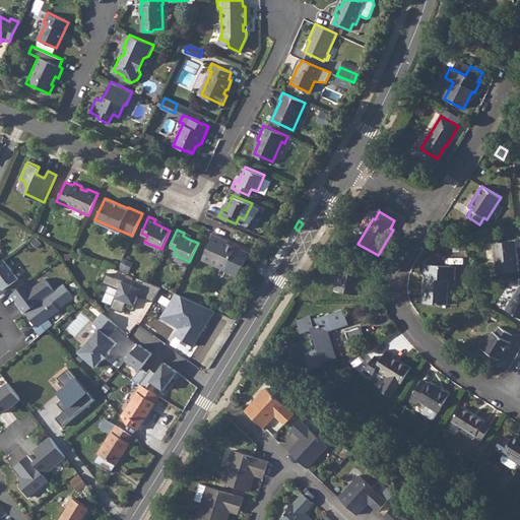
[(225,244),(220,241),(221,239),(213,235),(202,259),(224,269),(224,270),(236,275),(250,254),(236,247),(235,248),(225,244)]
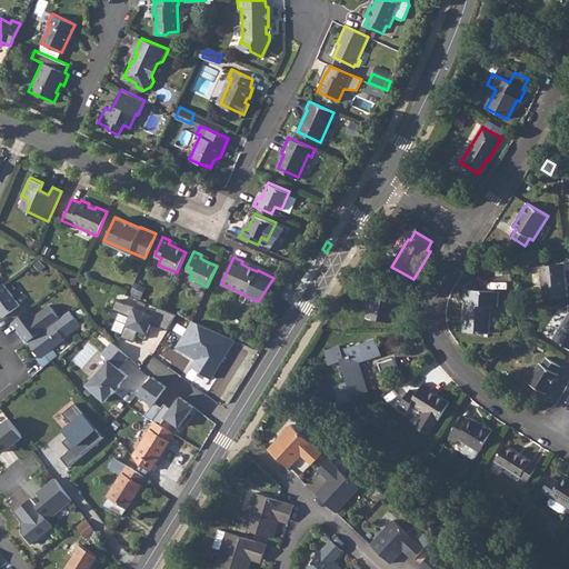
[(563,263),(539,267),(542,299),(567,297),(563,263)]
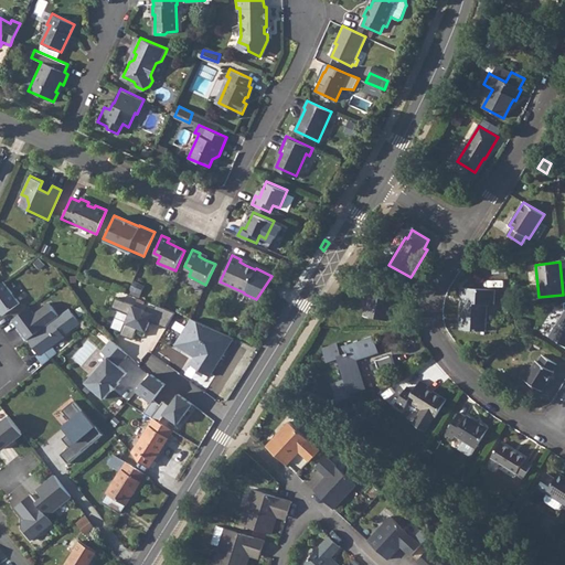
[(4,280),(0,283),(0,308),(3,313),(20,301),(4,280)]
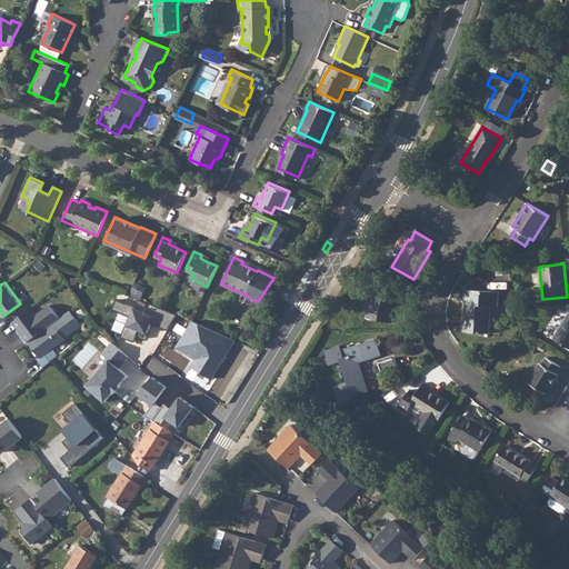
[(132,293),(142,298),(147,289),(137,285),(132,293)]
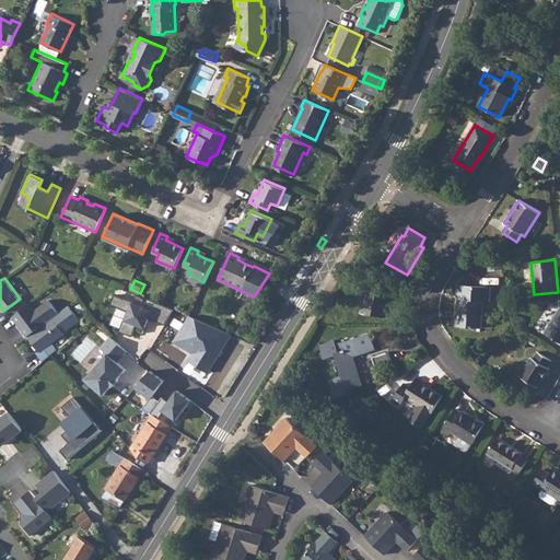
[(369,281),(362,313),(384,317),(391,286),(369,281)]
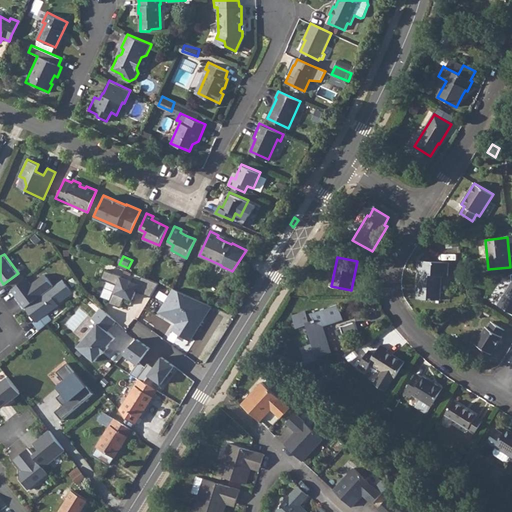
[(419,261),(416,298),(440,300),(442,276),(448,276),(448,264),(419,261)]
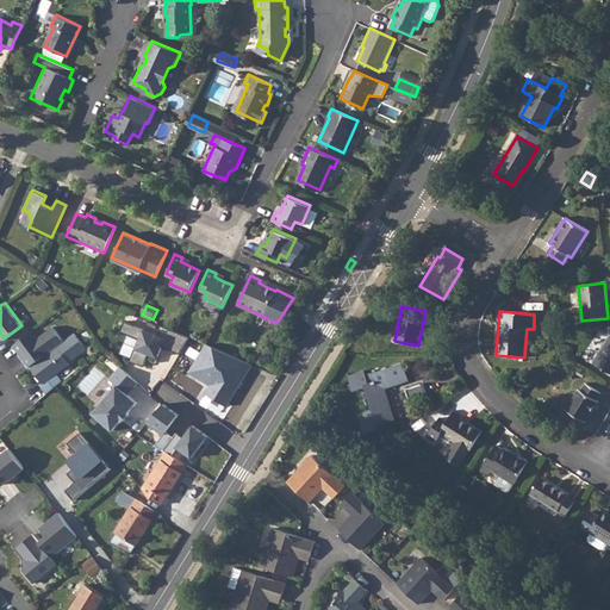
[(190,337),(169,329),(167,332),(161,329),(159,335),(145,329),(147,329),(136,324),(136,325),(125,321),(122,331),(141,338),(137,347),(136,346),(130,360),(143,366),(149,352),(159,356),(163,346),(180,353),(190,337)]
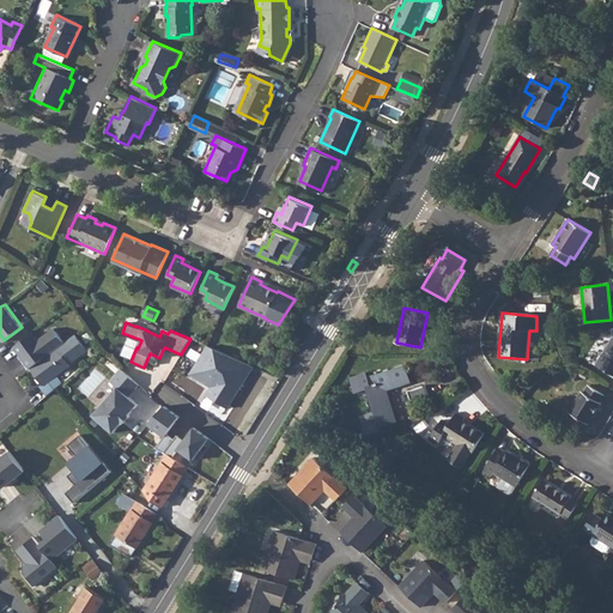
[(31,365),(64,341),(54,328),(38,339),(32,332),(14,346),(24,358),(22,359),(28,368),(31,365)]
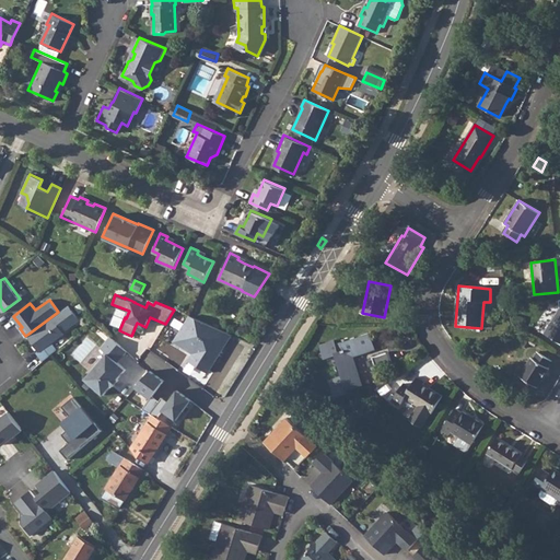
[(58,312),(28,334),(39,350),(37,352),(43,360),(58,349),(53,341),(63,333),(62,331),(79,318),(69,304),(58,312)]
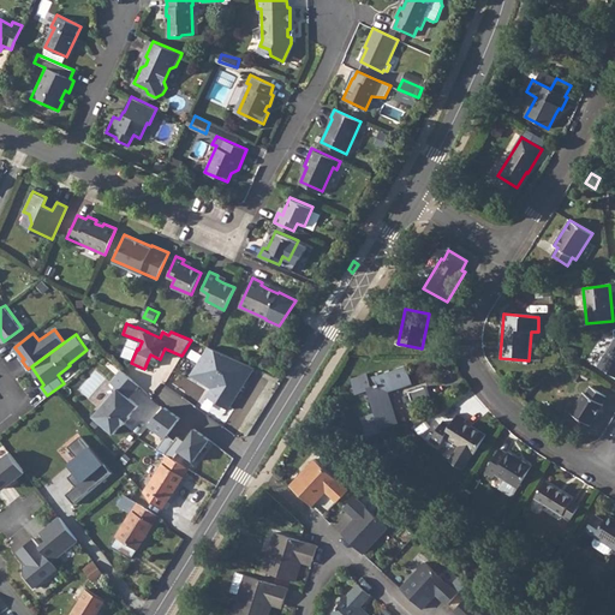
[(614,339),(614,340),(598,365),(614,376),(614,339)]
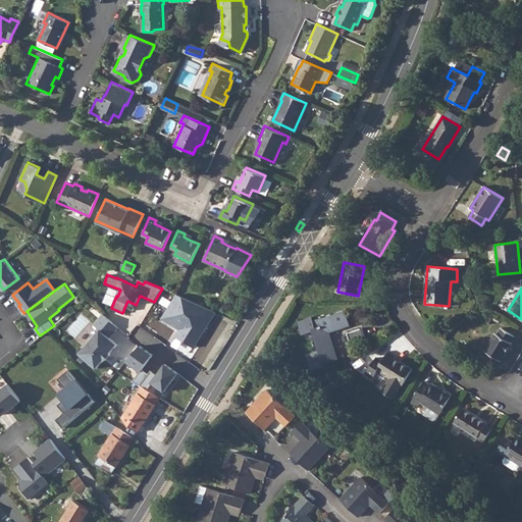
[(215,311),(176,294),(162,317),(180,328),(176,335),(193,347),(215,311)]
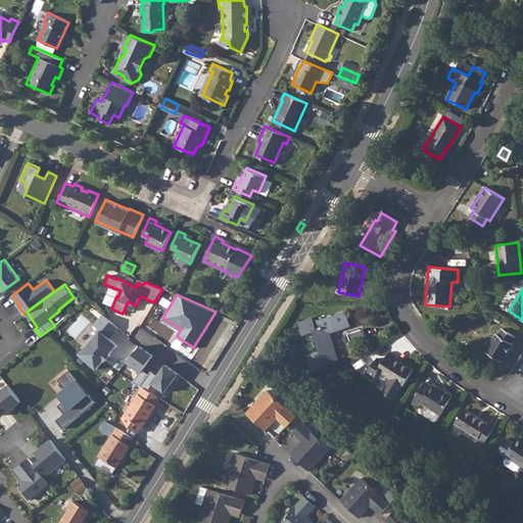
[(317,329),(315,322),(313,318),(299,323),(303,335),(314,332),(320,350),(308,353),(314,371),(327,367),(326,364),(340,360),(332,333),(351,327),(346,312),(321,320),(322,327),(317,329)]
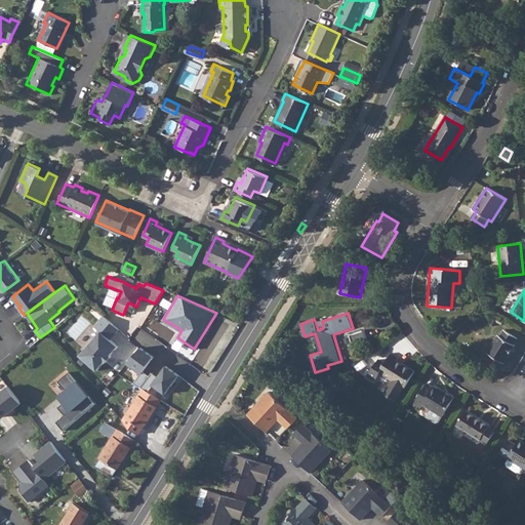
[(120,329),(105,315),(95,325),(103,330),(80,354),(97,369),(120,346),(112,338),(120,329)]
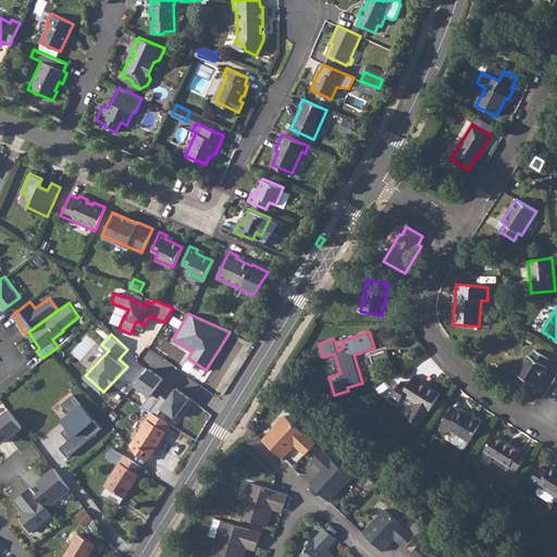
[(387,349),(370,355),(375,369),(392,363),(387,349)]
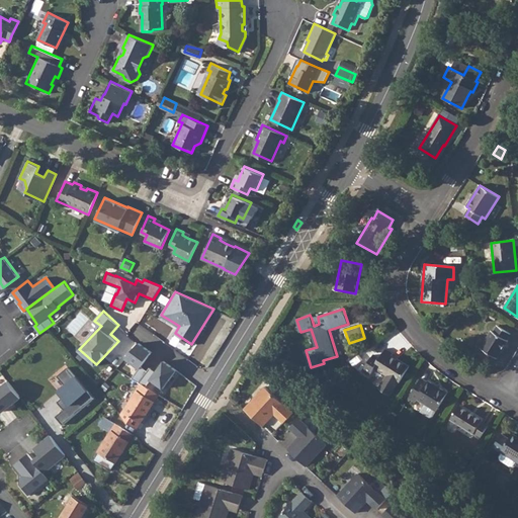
[(493,332),(482,348),(498,358),(508,341),(506,340),(511,334),(498,326),(494,333),(493,332)]
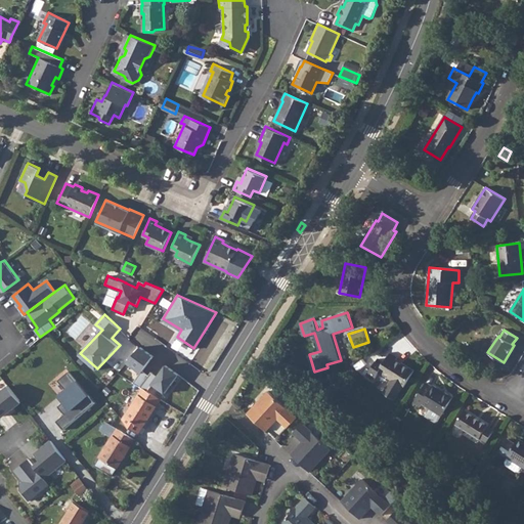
[(140,345),(128,361),(141,372),(134,381),(137,384),(141,386),(149,374),(143,369),(155,355),(140,345)]
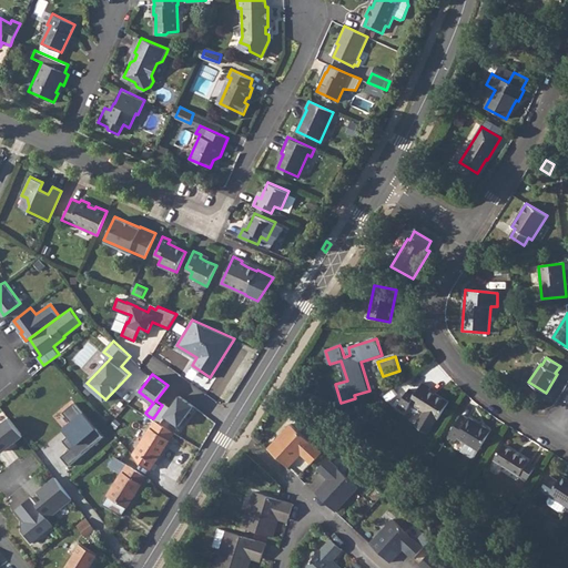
[(406,411),(408,407),(411,403),(419,407),(425,412),(418,424),(429,432),(437,418),(438,418),(449,402),(429,391),(430,387),(424,384),(417,394),(409,389),(399,406),(406,411)]
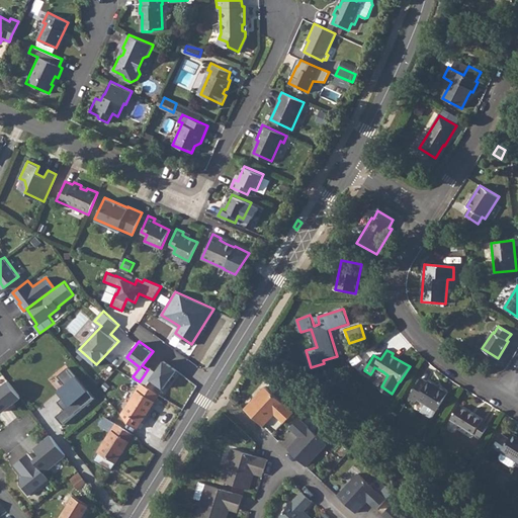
[(140,381),(147,385),(152,378),(164,387),(177,369),(165,360),(157,371),(151,366),(148,369),(140,381)]
